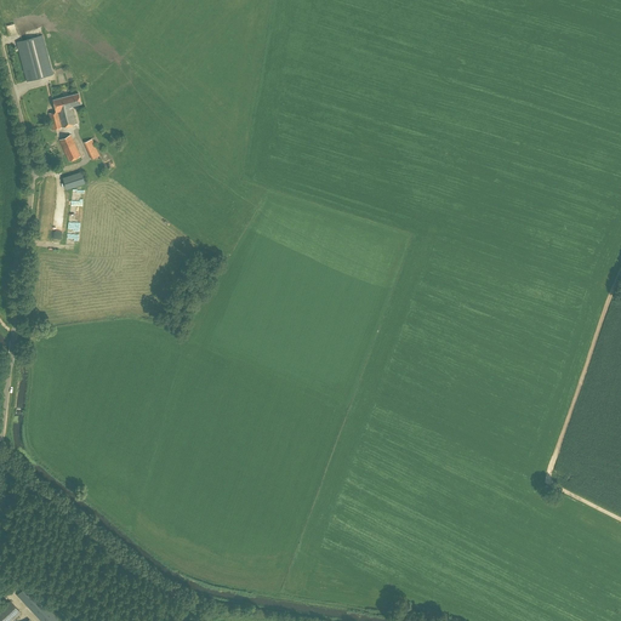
[(27,81),(46,77),(53,74),(43,35),(36,36),(16,43),(27,81)]
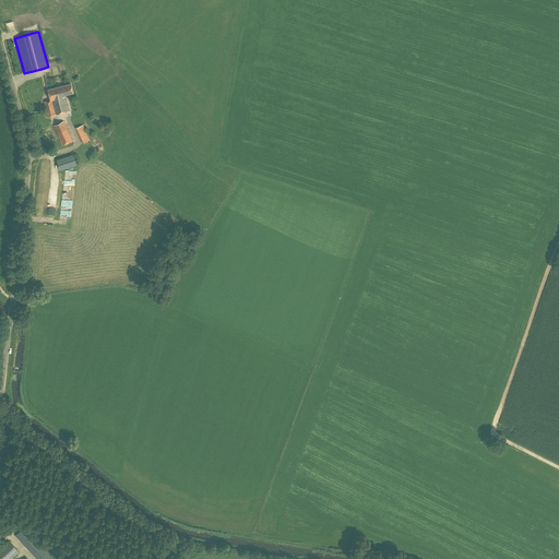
[(48,117),(69,111),(64,97),(64,95),(73,93),(71,84),(48,90),(50,100),(44,102),(48,117)]
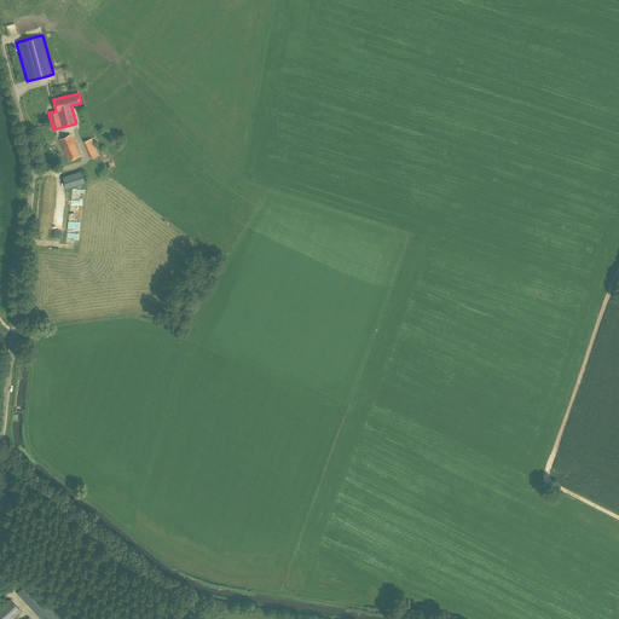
[(69,161),(80,156),(70,134),(59,140),(69,161)]
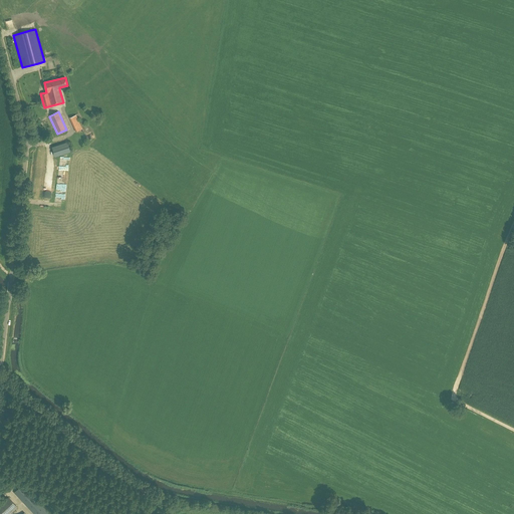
[(78,114),(71,117),(77,133),(84,130),(78,114)]
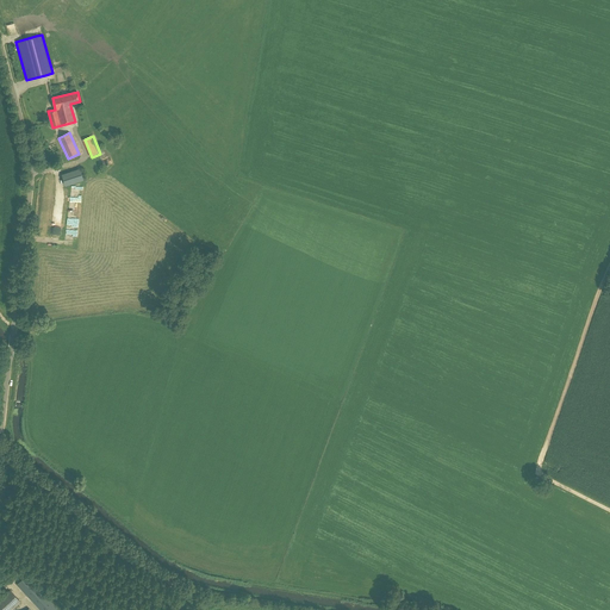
[(66,186),(83,180),(80,169),(62,174),(66,186)]
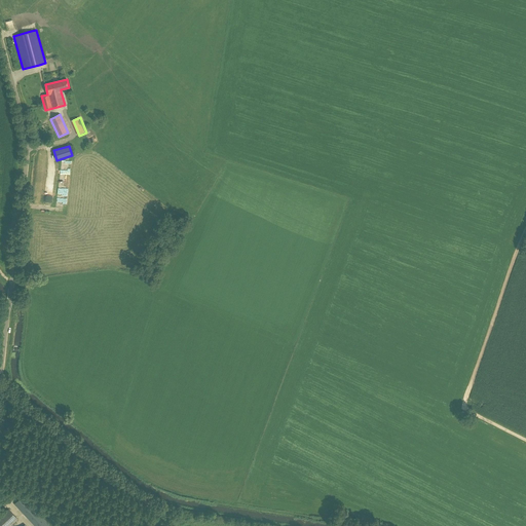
[(34,525),(50,525),(23,496),(14,504),(34,525)]
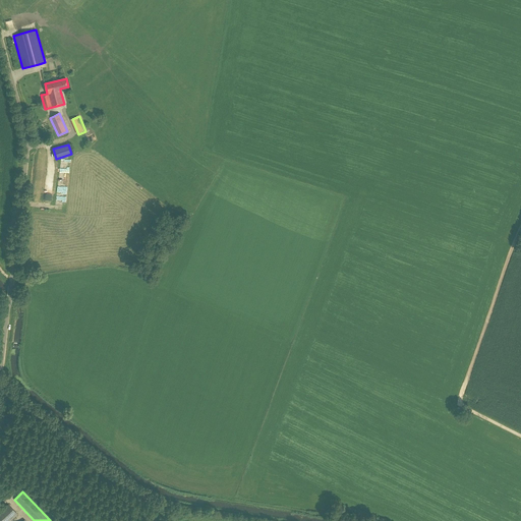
[(0,520),(9,520),(17,514),(9,505),(0,512),(0,520)]
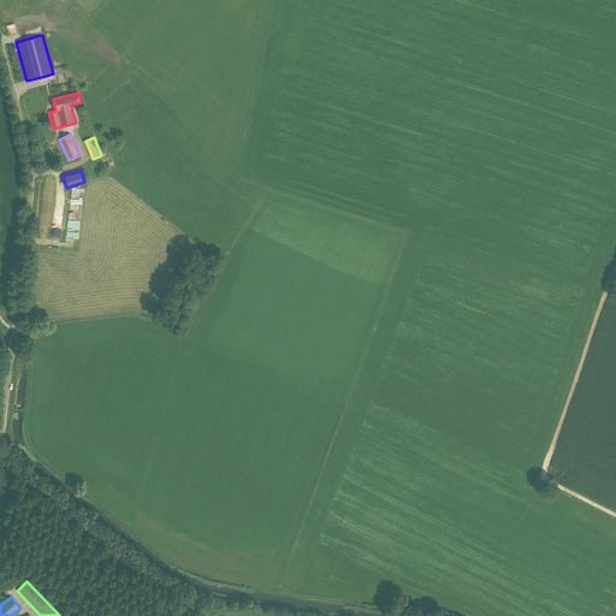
[(164,602),(160,608),(171,612),(175,604),(171,602),(170,604),(164,602)]
